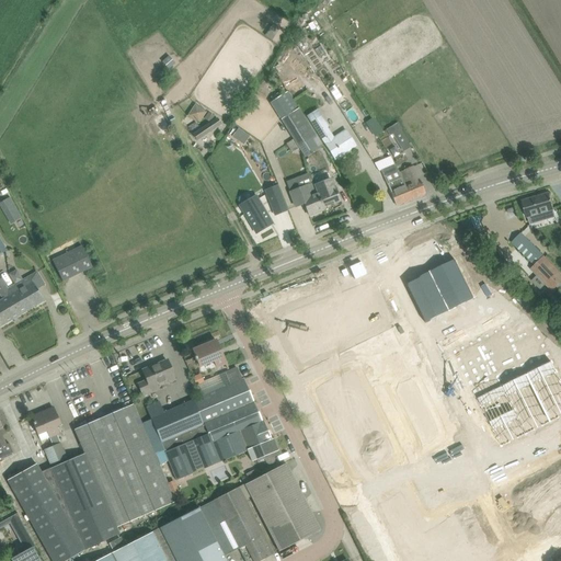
[(265,36),(272,41),(279,29),(273,24),(265,36)]
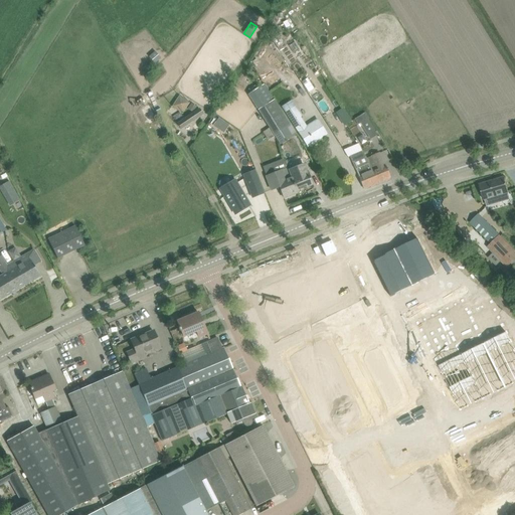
[(273,29),(268,32),(277,47),(282,44),(273,29)]
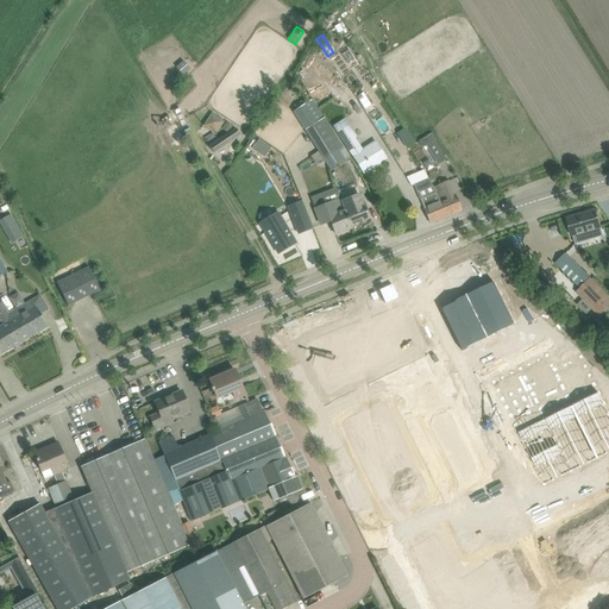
[(337,55),(331,57),(344,76),(360,66),(349,46),(337,55)]
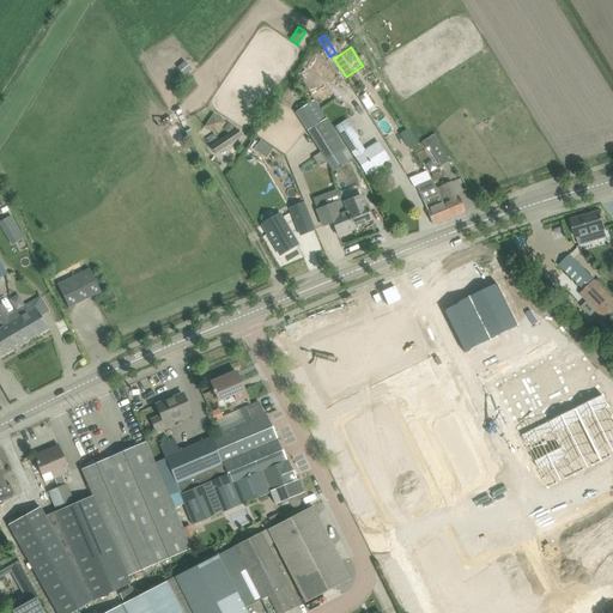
[(305,73),(325,99),(340,87),(331,74),(327,77),(317,64),(305,73)]
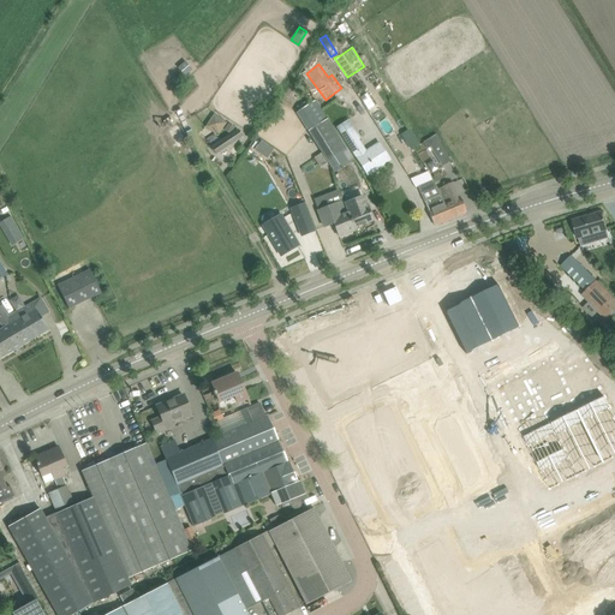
[(368,65),(362,70),(366,78),(374,73),(368,65)]
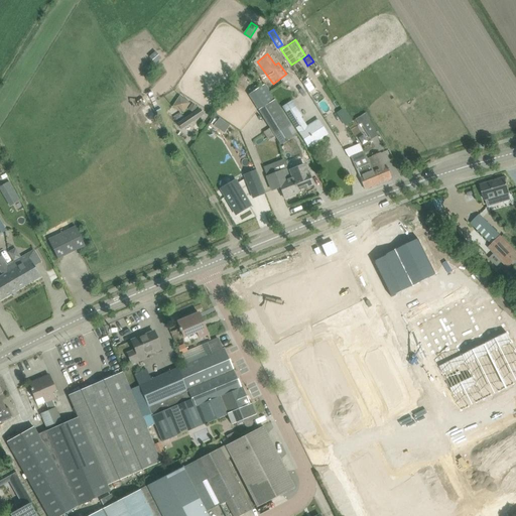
[(323,75),(316,79),(320,85),(327,82),(323,75)]
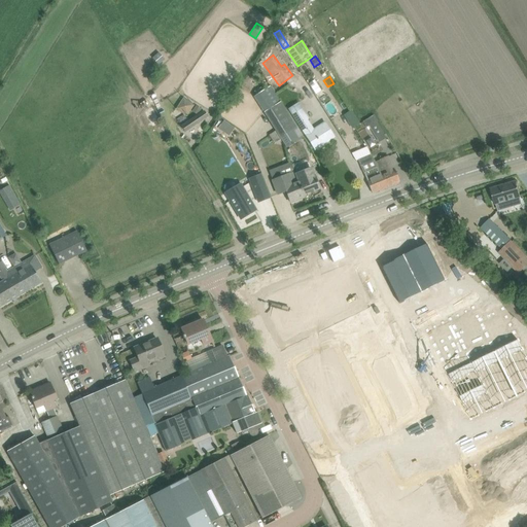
[(318,81),(315,81),(309,84),(315,94),(322,89),(318,81)]
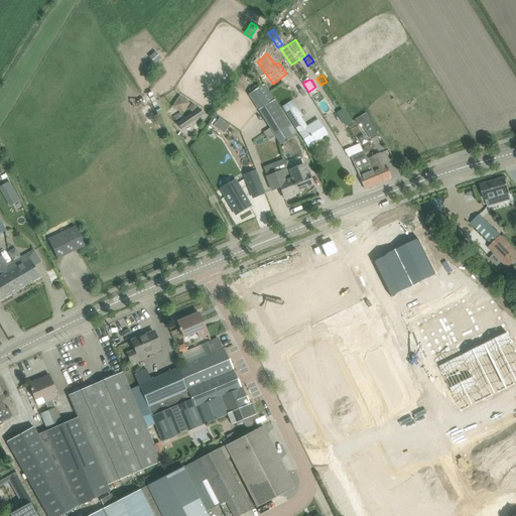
[(263,84),(247,95),(272,134),(288,124),(263,84)]
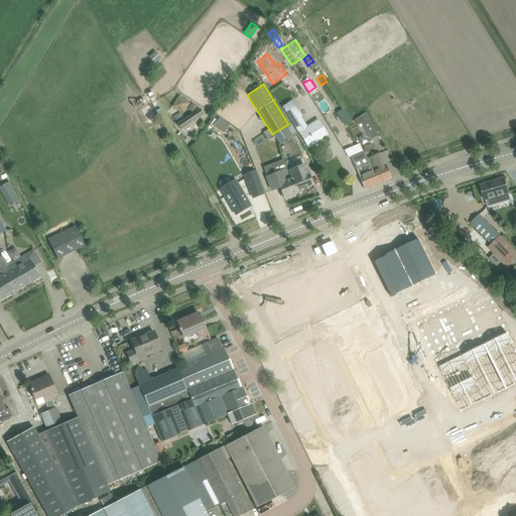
[(293,88),(297,95),(304,91),(300,84),(293,88)]
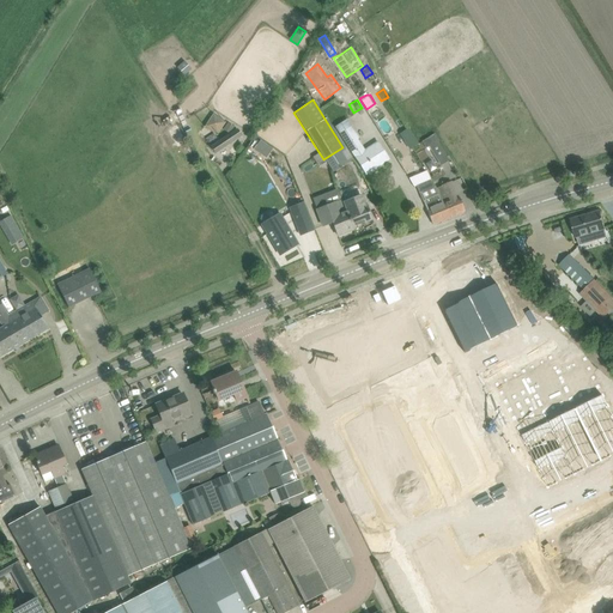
[(205,127),(217,135),(225,122),(213,114),(205,127)]
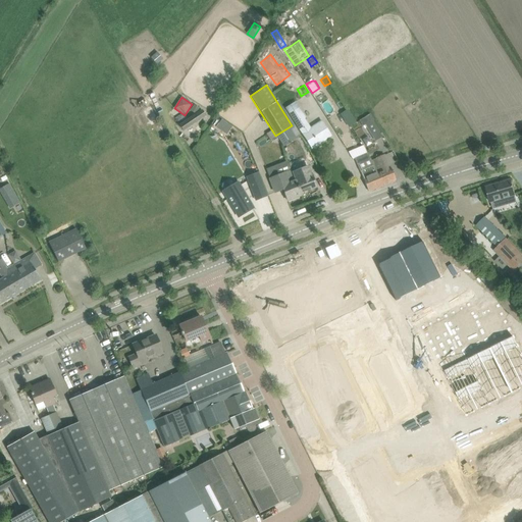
[(285,108),(303,134),(312,148),(331,136),(321,121),(311,128),(305,119),(306,118),(296,101),(285,108)]
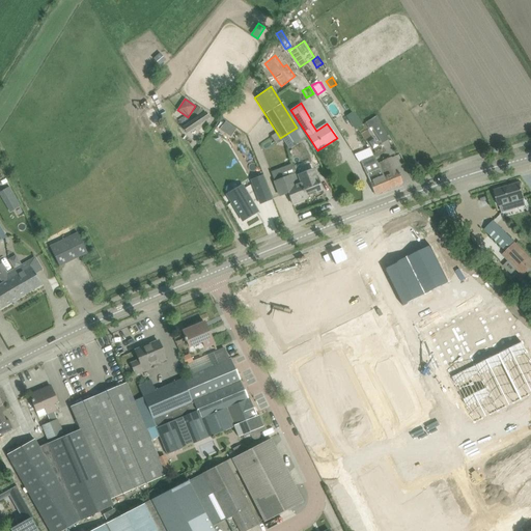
[(328,109),(332,116),(339,111),(335,104),(328,109)]
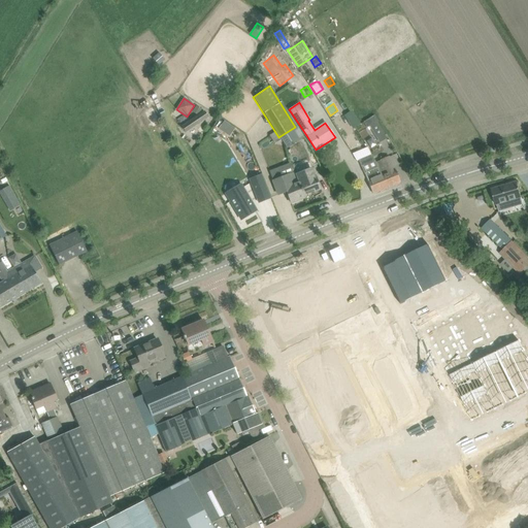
[(192,111),(197,114),(201,109),(196,105),(192,111)]
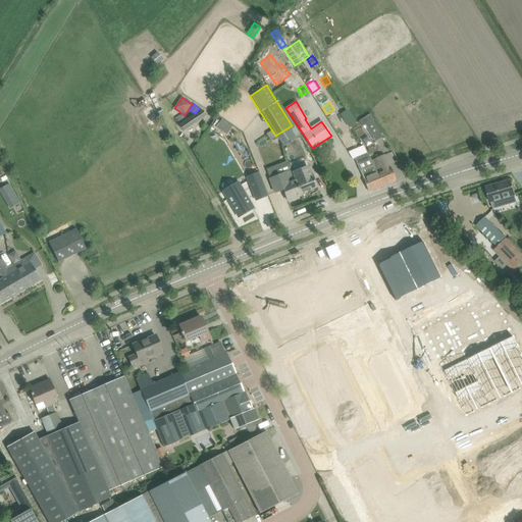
[(178,124),(183,132),(206,116),(202,110),(178,124)]
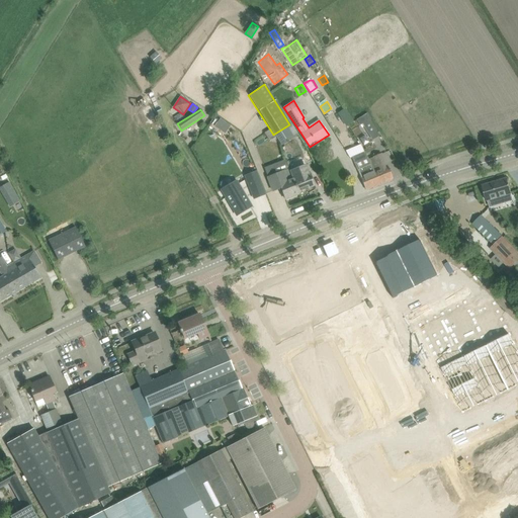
[(367,113),(356,119),(360,125),(362,124),(372,140),(379,136),(369,119),(370,118),(367,113)]
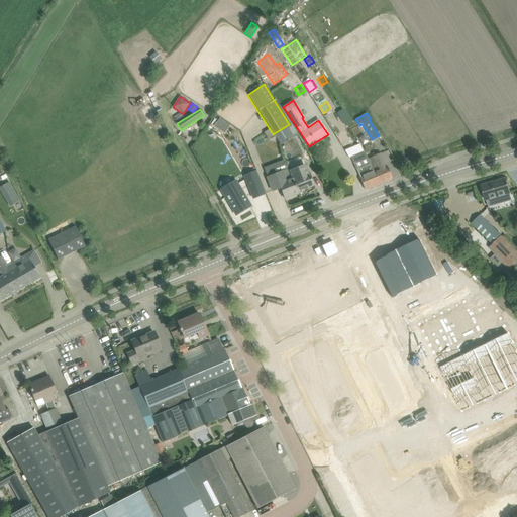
[(216,119),(213,124),(223,131),(226,126),(216,119)]
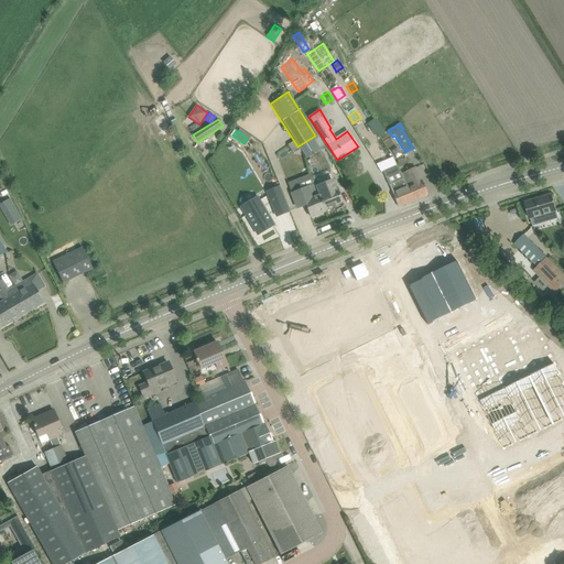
[(315,136),(297,147),(305,158),(323,148),(315,136)]
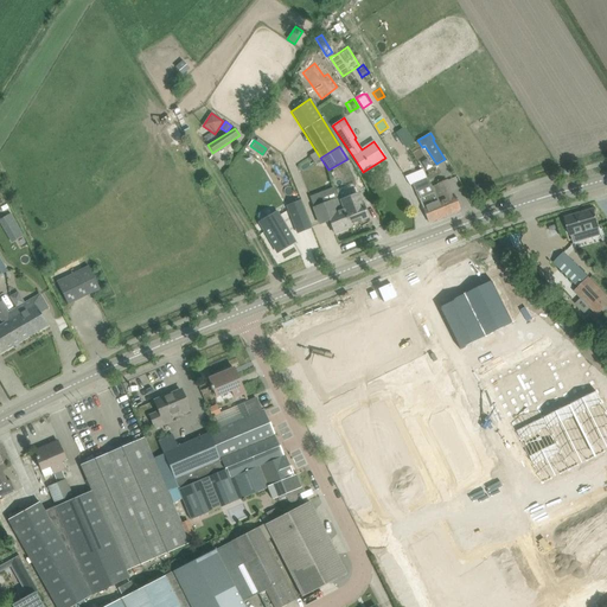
[(315,151),(311,154),(315,161),(320,159),(315,151)]
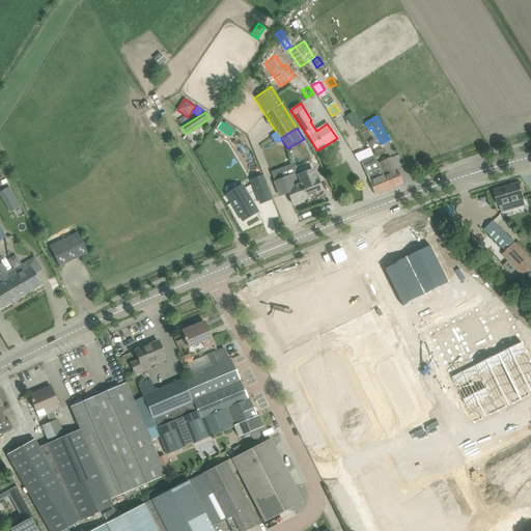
[(384,175),(378,163),(373,156),(373,157),(369,148),(355,155),(359,162),(361,161),(375,194),(389,189),(384,175)]
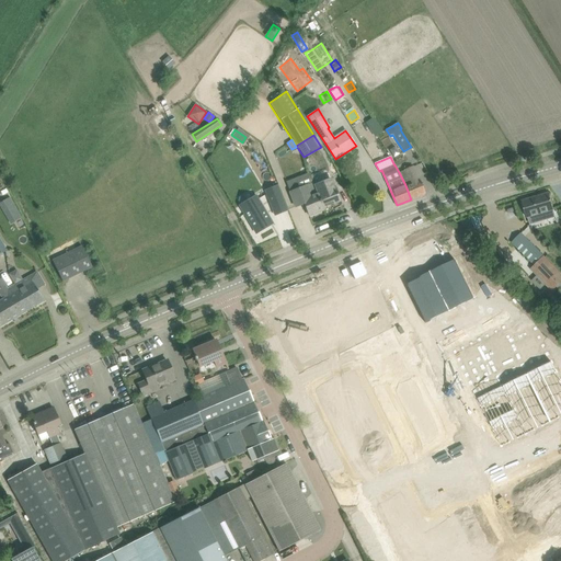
[(413,167),(399,172),(405,185),(411,199),(425,193),(420,180),(419,180),(413,167)]
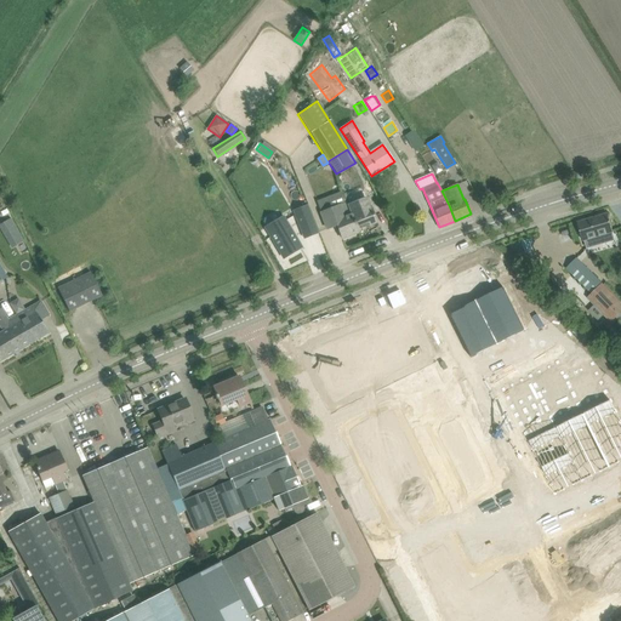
[(366,199),(348,206),(358,231),(376,222),(370,208),(366,199)]
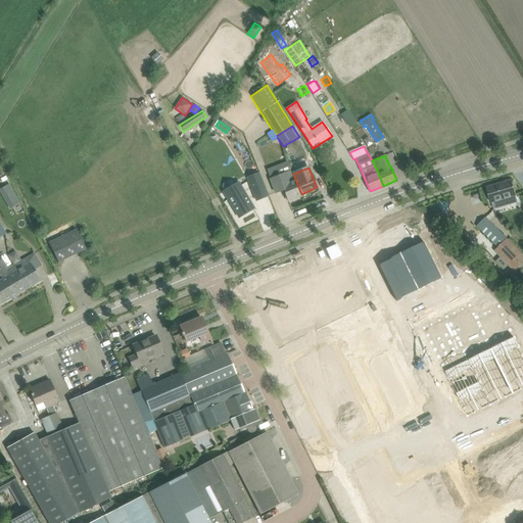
[(301,194),(293,174),(292,171),(270,179),(276,193),(284,190),(288,201),(301,196),(301,194)]
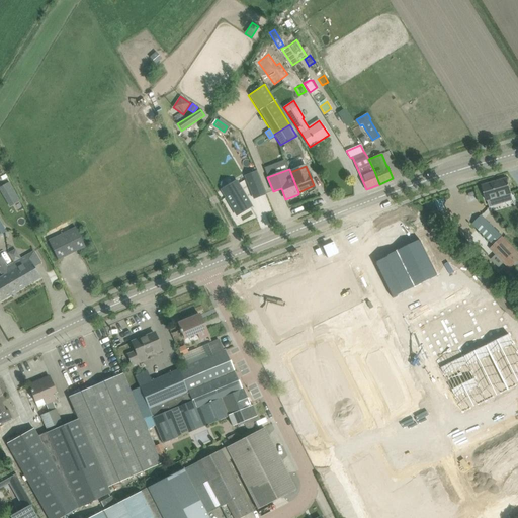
[(256,172),(245,176),(250,188),(261,184),(256,172)]
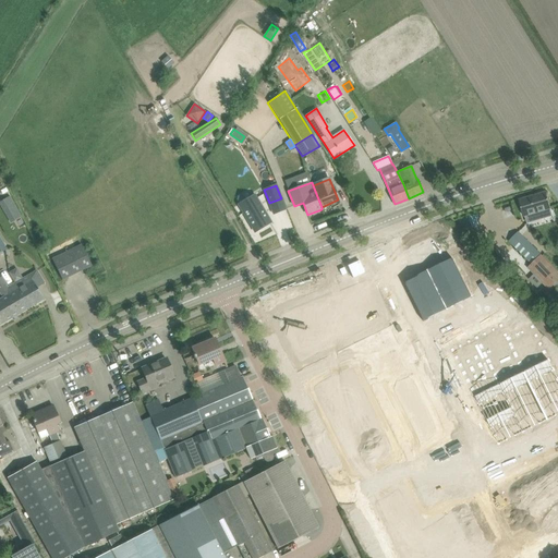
[(520,201),(522,210),(524,217),(552,208),(546,192),(520,201)]
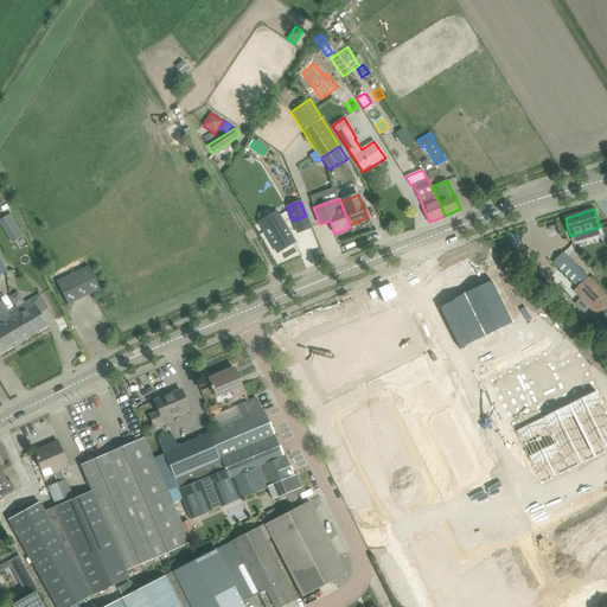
[(278,212),(260,223),(278,253),(294,242),(278,212)]
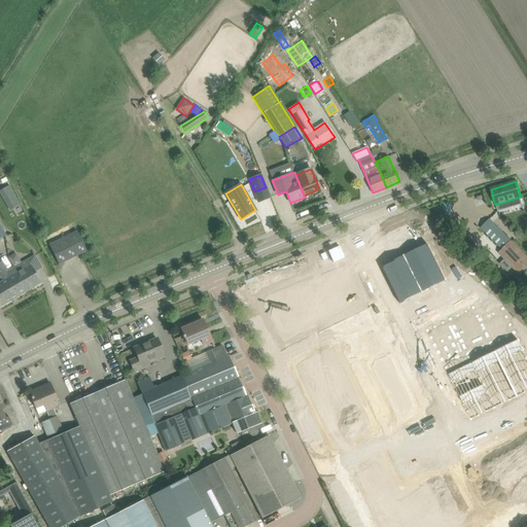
[(8,187),(1,191),(6,202),(14,197),(8,187)]
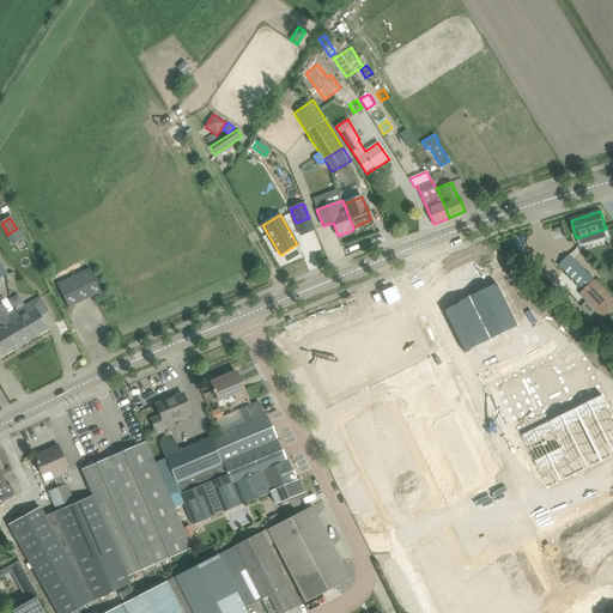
[(569,255),(560,265),(586,290),(595,281),(569,255)]
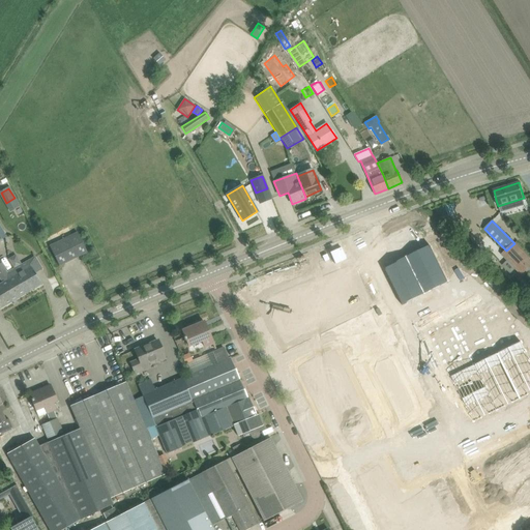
[(50,246),(59,266),(87,253),(77,233),(50,246)]
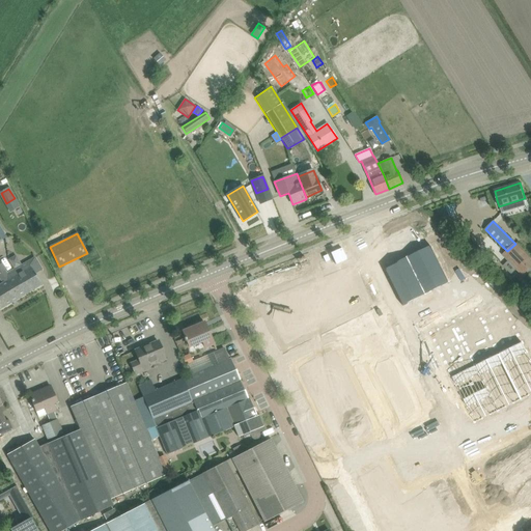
[(507,251),(503,255),(522,273),(530,263),(530,259),(515,244),(507,251)]
